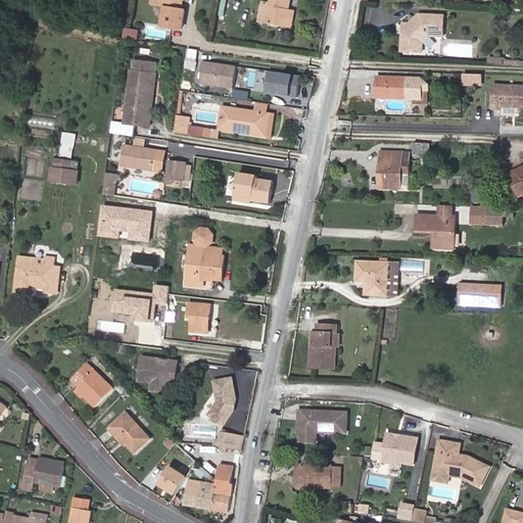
[(150,0),(149,5),(159,6),(165,7),(181,10),(183,0),(150,0)]
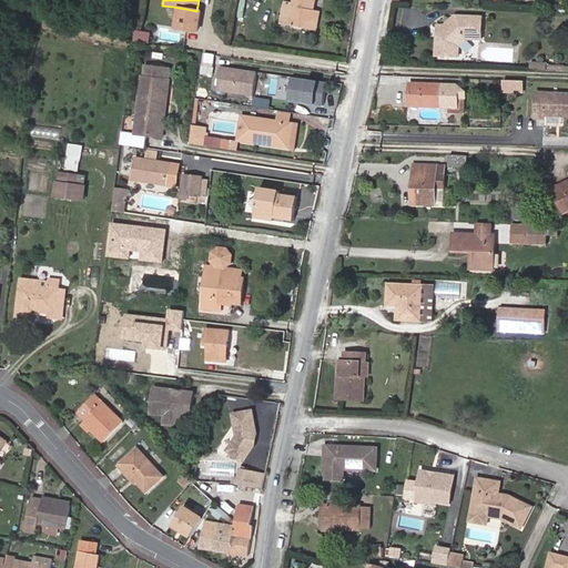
[(291,20),(290,26),(315,31),(317,12),(313,11),(314,0),(294,0),(293,9),(284,8),(282,19),(291,20)]
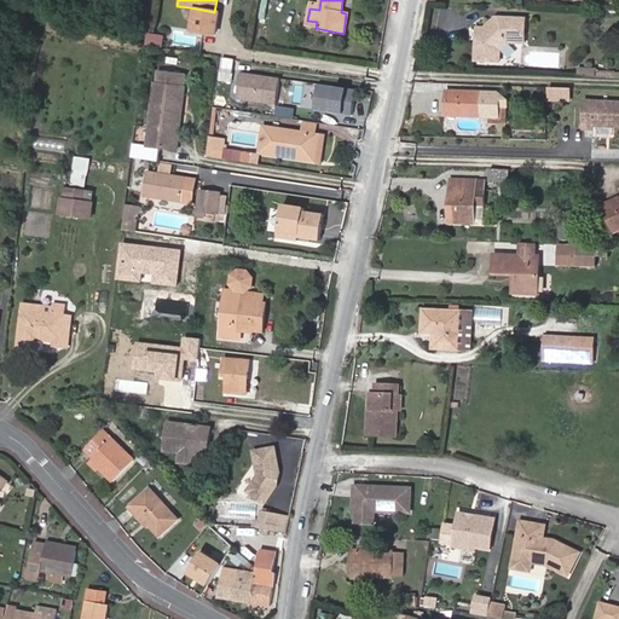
[(214,12),(196,9),(192,32),(217,35),(219,12),(214,12)]
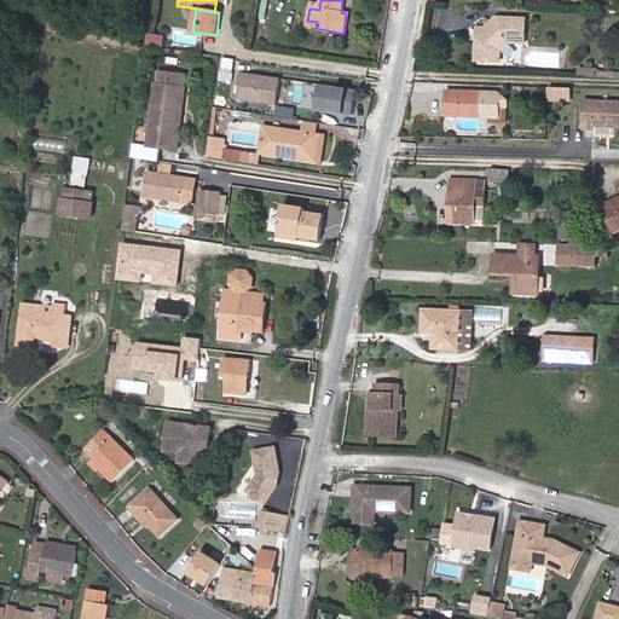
[(487,27),(478,36),(478,61),(502,62),(502,51),(510,42),(526,44),(526,19),(497,18),(487,27)]
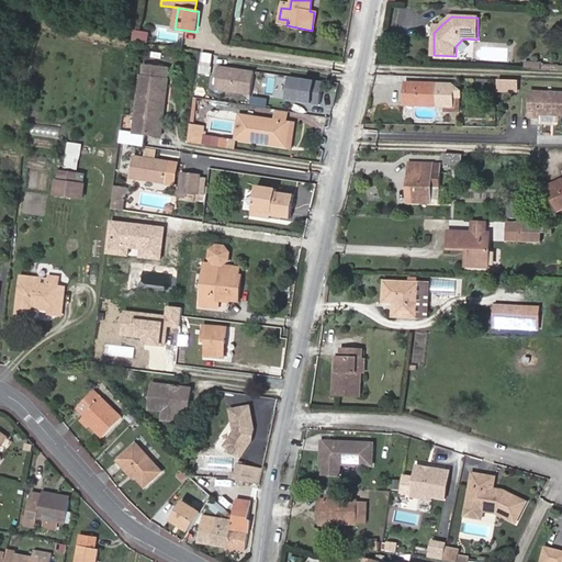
[(145,20),(144,34),(161,36),(164,27),(154,26),(155,21),(145,20)]
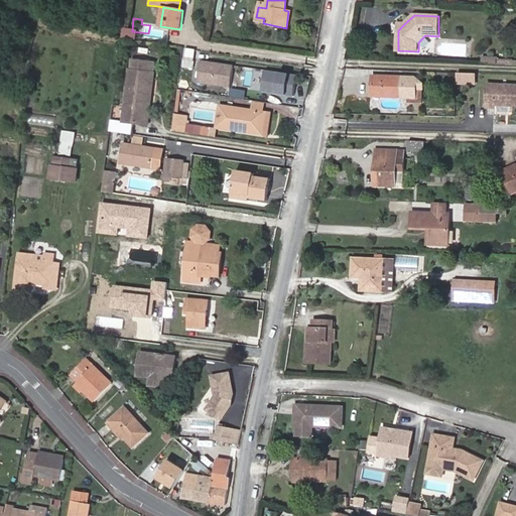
[(148,125),(149,109),(147,109),(149,89),(151,90),(153,73),(155,62),(130,59),(129,70),(123,122),(148,125)]
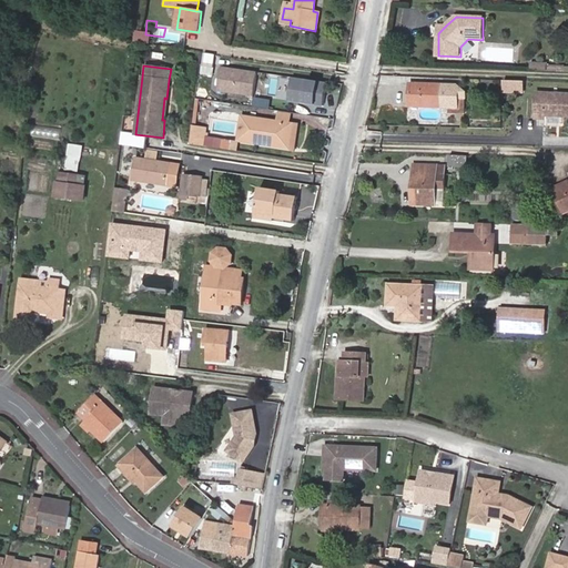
[(257,73),(222,68),(219,90),(254,95),(257,73)]
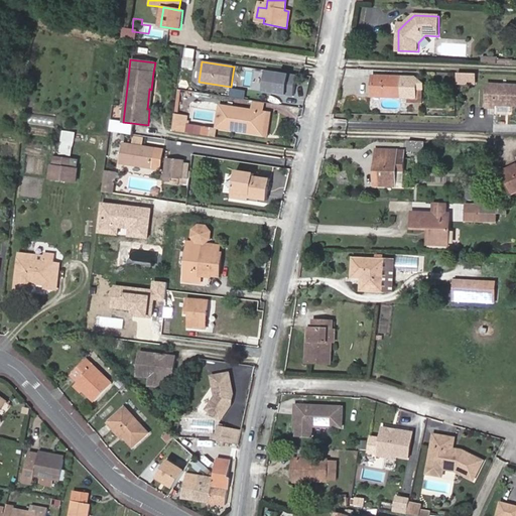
[(296,76),(264,72),(261,92),(293,96),(296,76)]
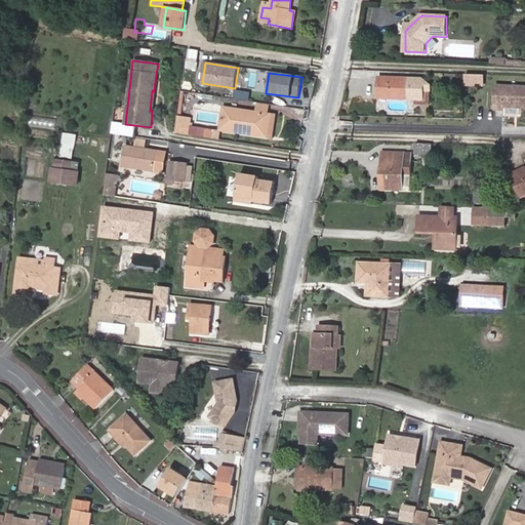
[(379,78),(378,97),(408,99),(415,99),(423,99),(423,91),(425,80),(379,78)]
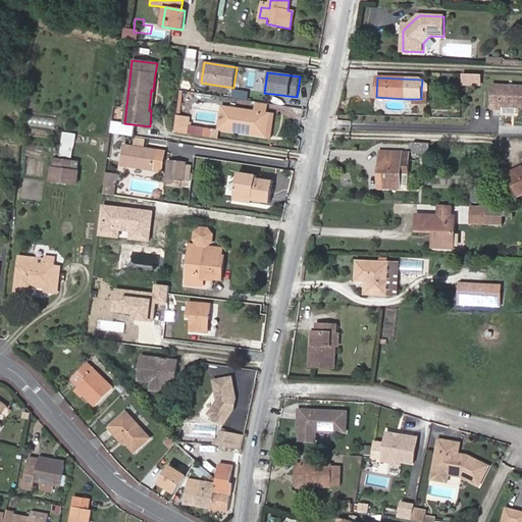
[(516,105),(516,107),(521,107),(521,87),(491,86),(491,108),(500,109),(500,106),(509,107),(509,105),(516,105)]
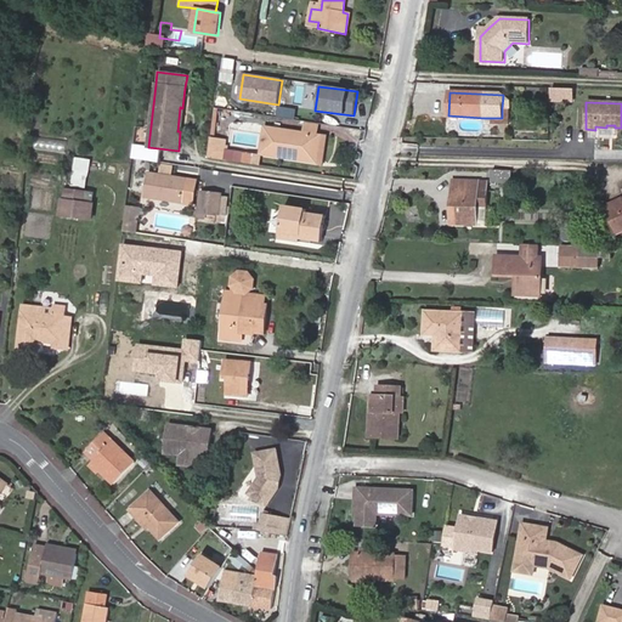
[(276,116),(294,117),(294,107),(277,107),(276,116)]
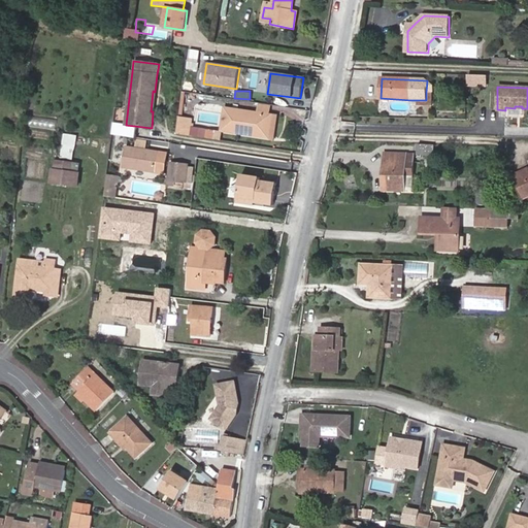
[(434,92),(426,92),(426,100),(418,100),(418,105),(433,106),(434,92)]
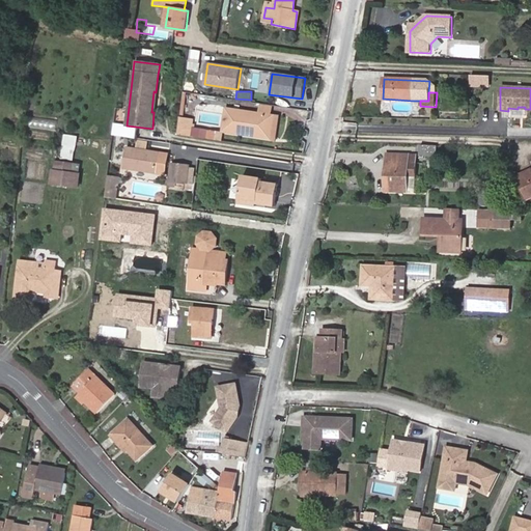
[(261,104),(260,115),(271,116),(272,105),(261,104)]
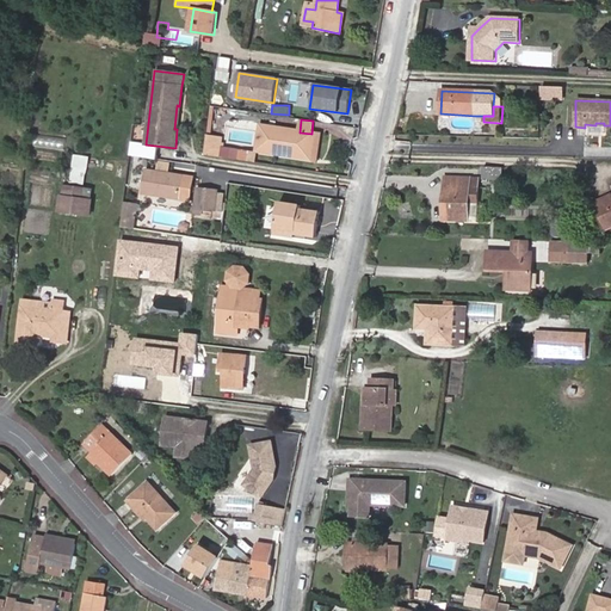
[(258,152),(290,156),(290,154),(308,156),(312,134),(300,133),(261,127),(258,152)]
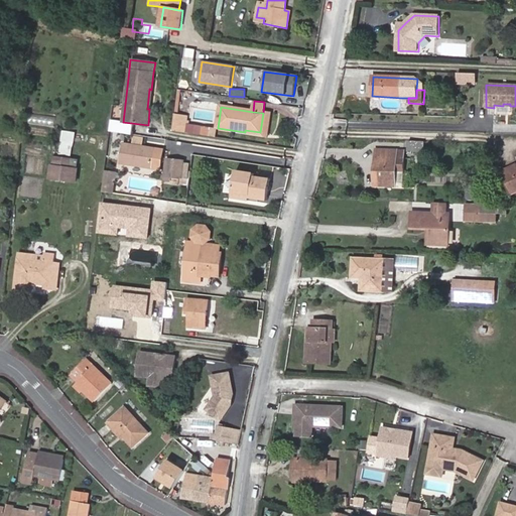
[(270,114),(263,113),(260,132),(267,133),(270,114)]
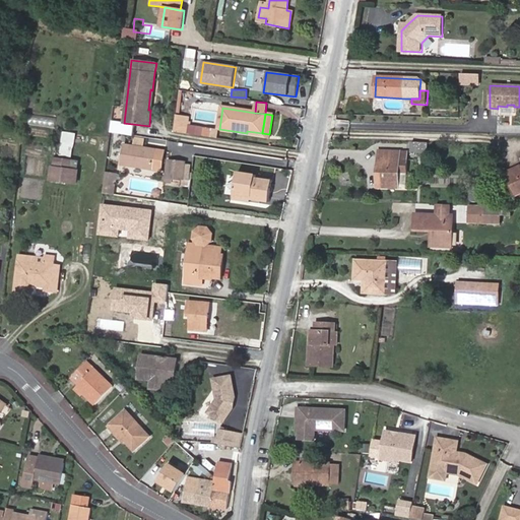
[(36,115),(36,122),(52,124),(52,116),(36,115)]
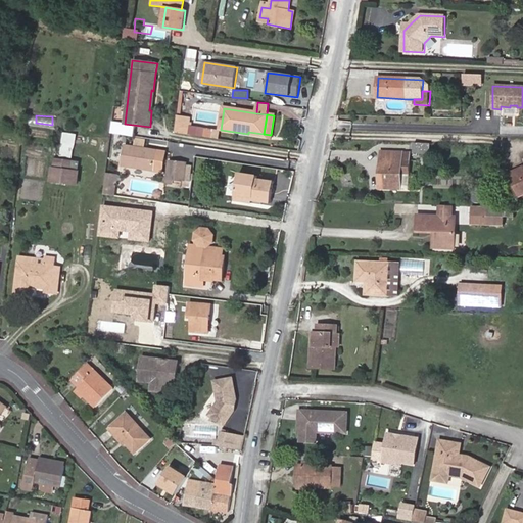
[(177,116),(175,131),(188,133),(190,117),(177,116)]
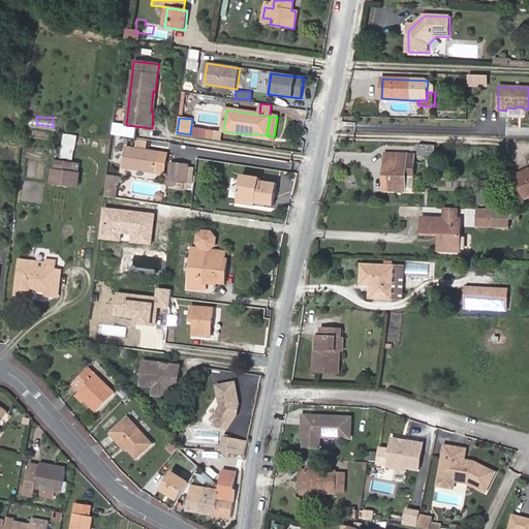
[(135,138),(137,126),(126,125),(113,123),(112,134),(135,138)]
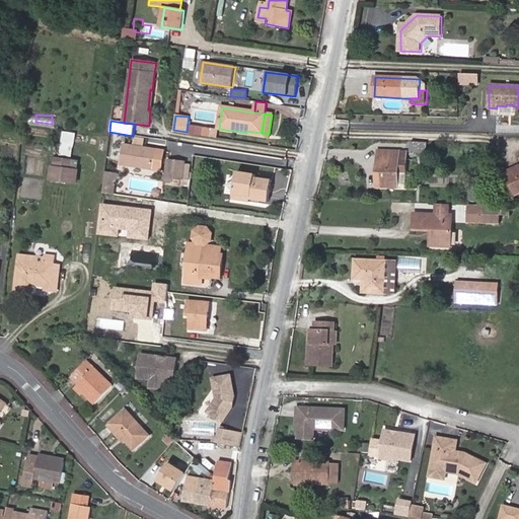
[(72,145),(75,134),(64,131),(61,142),(72,145)]
